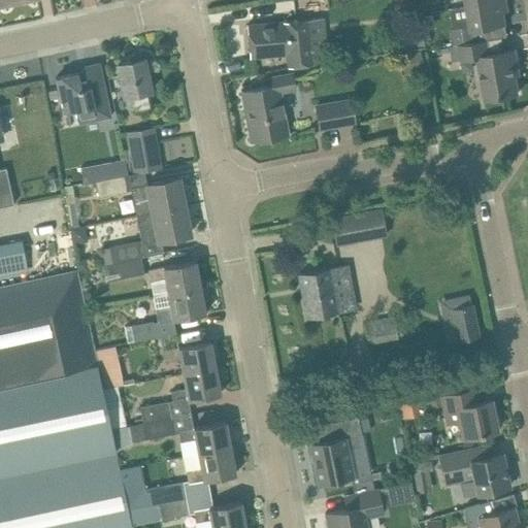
[(453,46),(487,40),(491,39),(489,27),(505,24),(503,12),(508,11),(505,0),(501,0),(467,6),(470,21),(461,23),(462,28),(451,30),(453,46)]
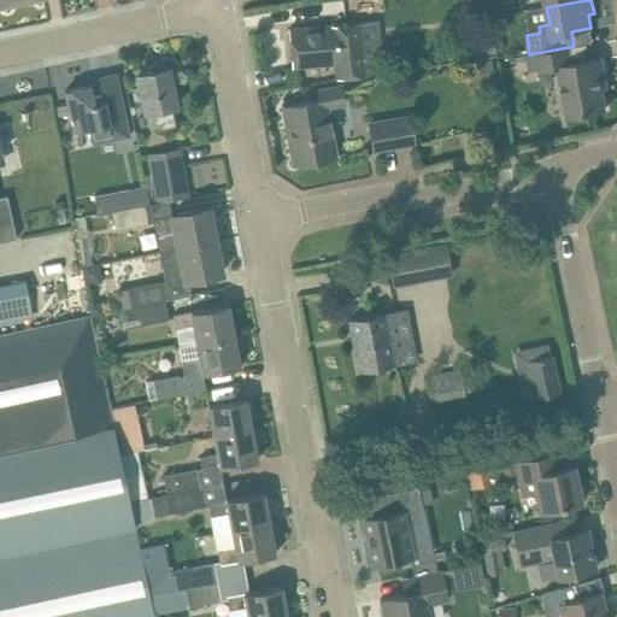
[(492,22),(454,27),(459,58),(498,53),(492,22)]
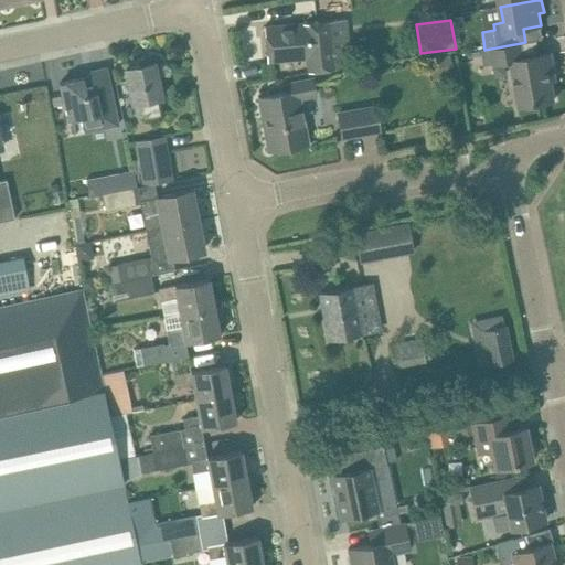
[(327,21),(286,24),(264,27),(267,62),(306,59),(307,72),(331,68),(327,21)]
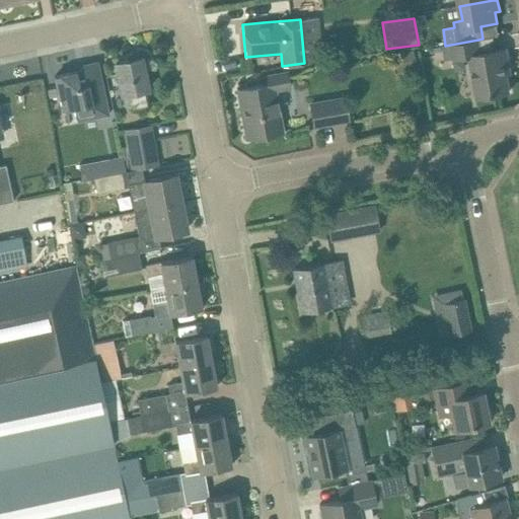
[(478,40),(445,46),(442,47),(444,61),(470,56),(477,97),(509,92),(505,65),(509,64),(506,49),(480,53),(478,40)]
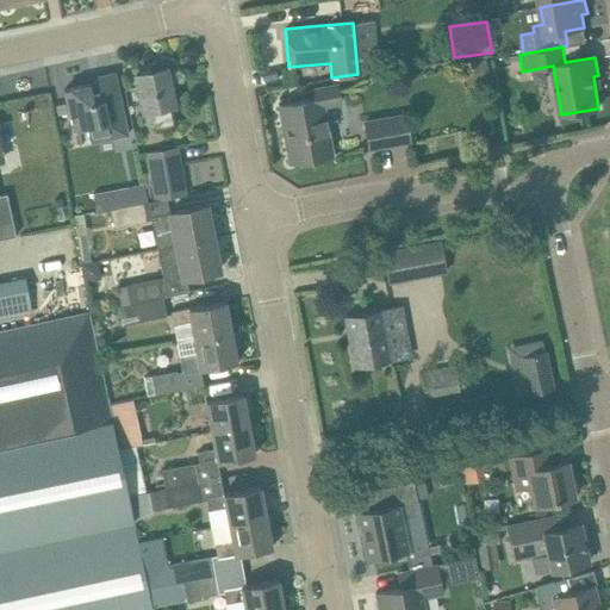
[(135,74),(141,98),(143,112),(151,111),(155,128),(174,124),(170,105),(174,105),(167,68),(135,74)]
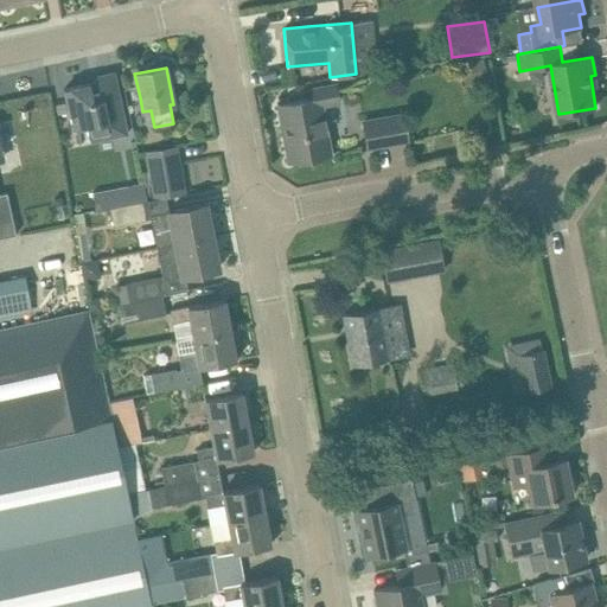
[(127,134),(119,94),(94,100),(90,83),(64,89),(72,129),(87,126),(90,142),(127,134)]
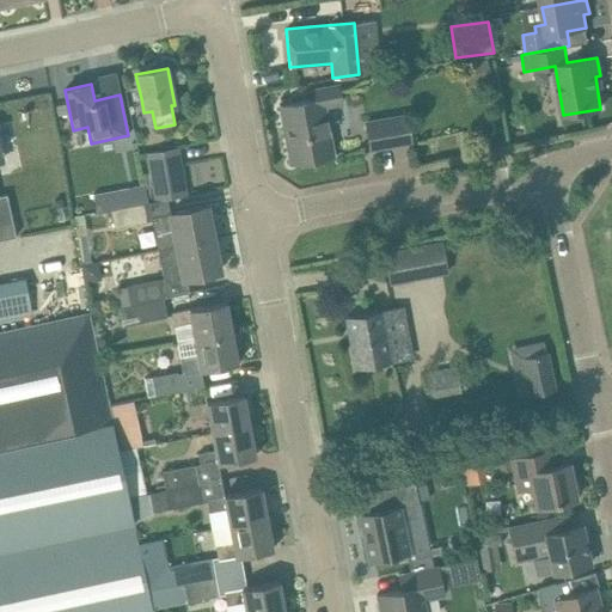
[(338,85),(336,85),(313,90),(314,99),(281,105),(292,163),(334,154),(324,105),(342,102),(338,85)]
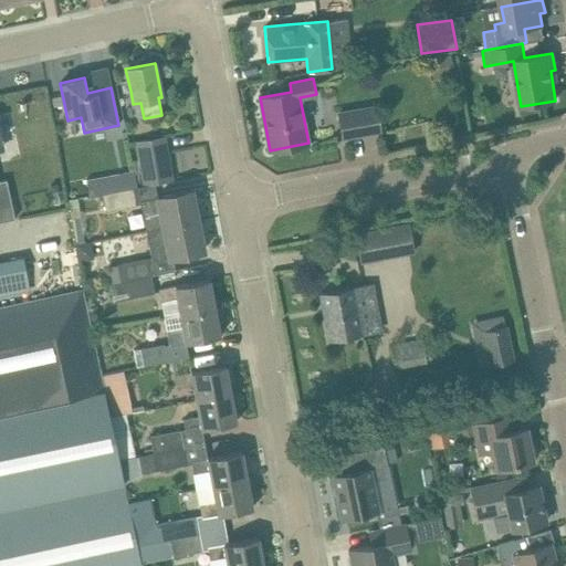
[(380,130),(377,109),(376,106),(338,113),(343,137),(380,130)]
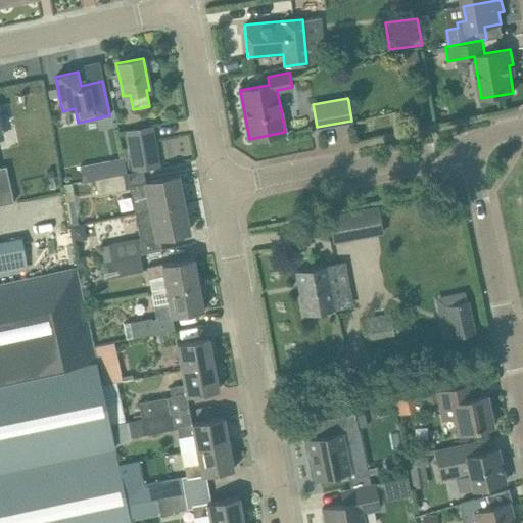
[(124,157),(127,174),(159,167),(151,127),(126,131),(128,148),(122,149),(124,157)]
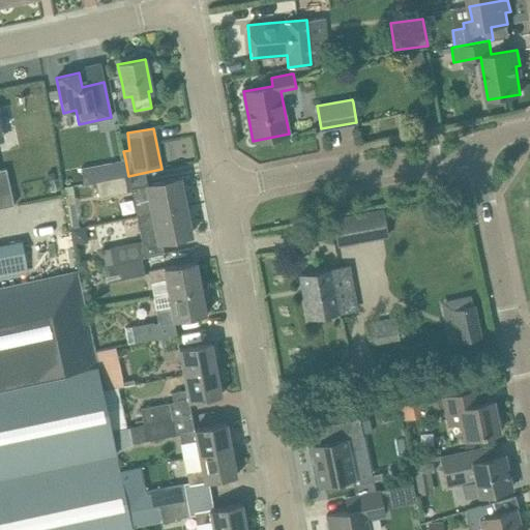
[(106,181),(122,177),(128,176),(125,159),(102,164),(106,179),(106,181)]
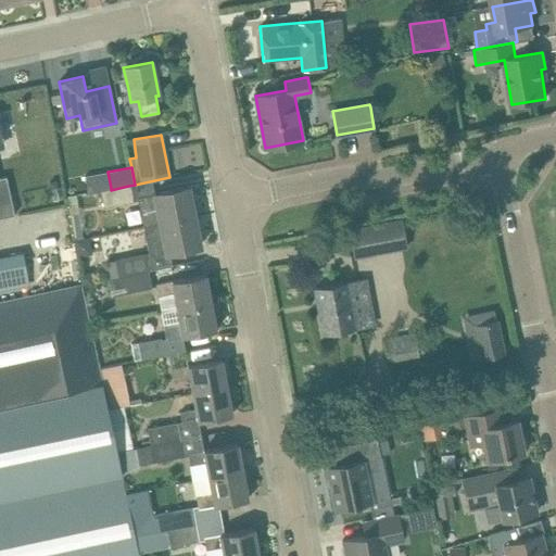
[(0,218),(14,216),(7,177),(0,177),(0,218)]
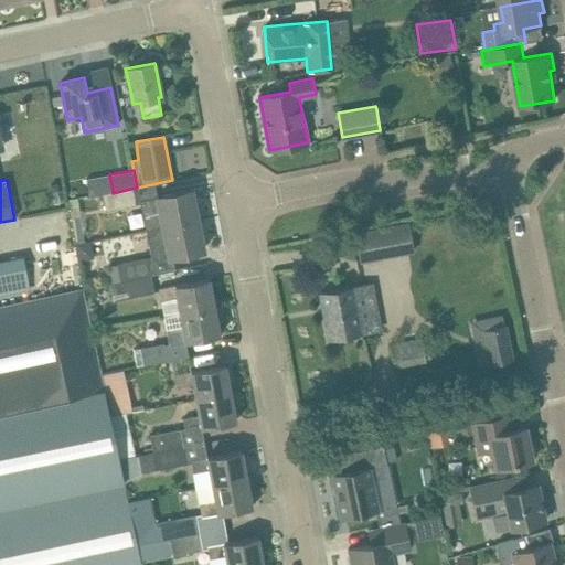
[(134,206),(130,189),(113,193),(113,191),(102,193),(106,212),(134,206)]
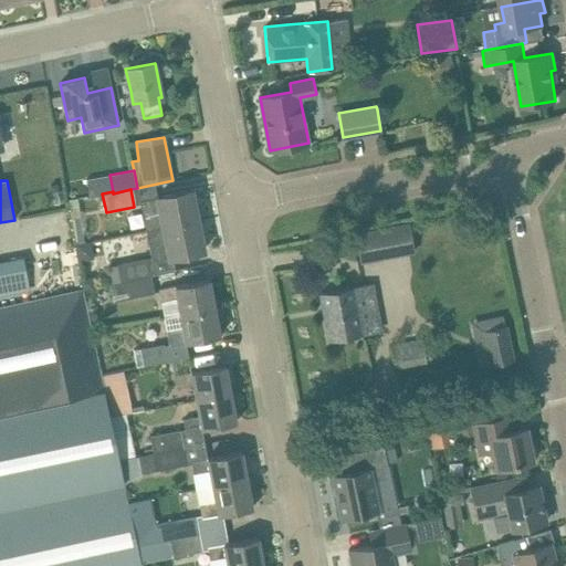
[(161,228),(161,229),(198,221),(191,190),(156,197),(156,198),(139,201),(146,231),(161,228)]
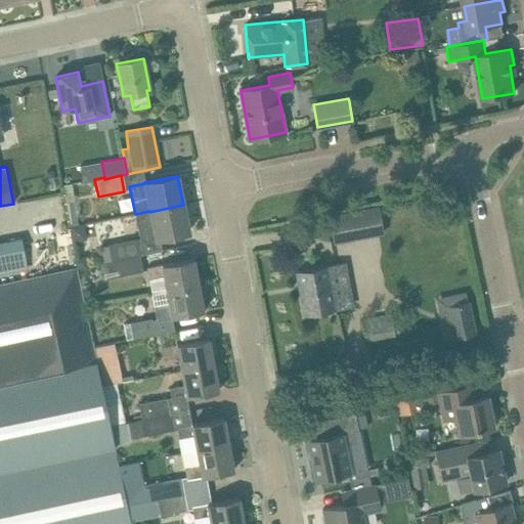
[(188,232),(183,205),(149,212),(153,225),(137,228),(139,242),(156,237),(156,238),(188,232)]
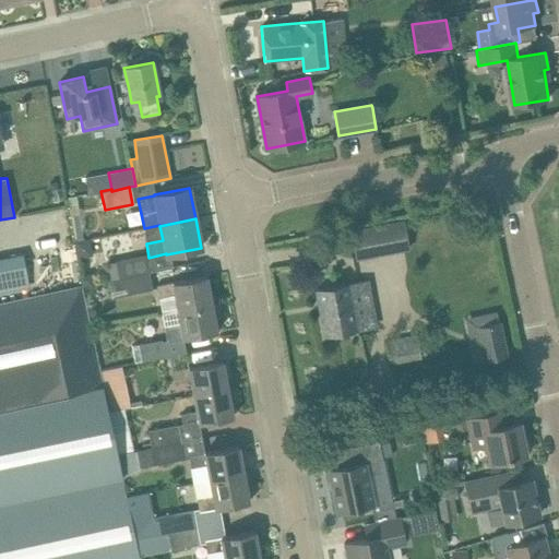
[(384,225),(349,234),(356,260),(391,252),(384,225)]
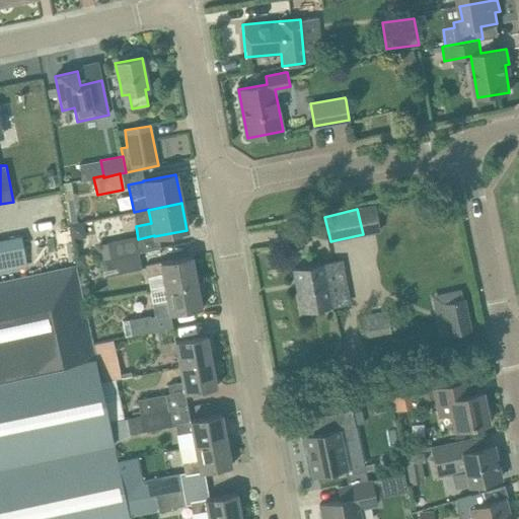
[(0,267),(27,263),(22,236),(0,240),(0,267)]
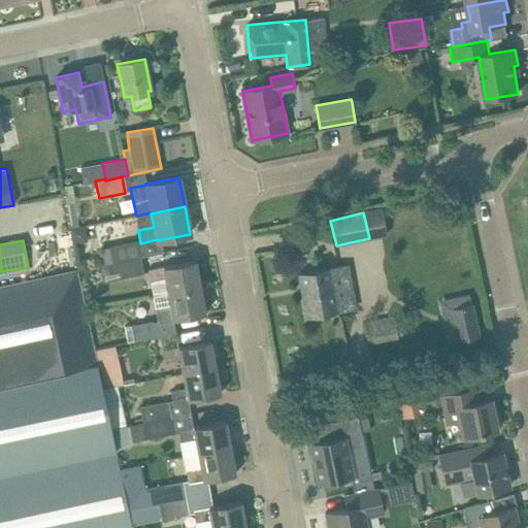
[(103,265),(139,257),(136,241),(99,249),(103,265)]
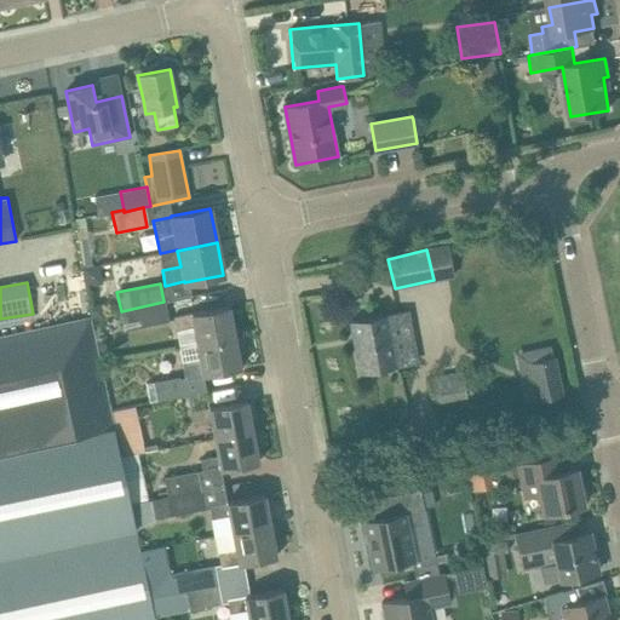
[(168,321),(164,302),(121,311),(126,329),(168,321)]
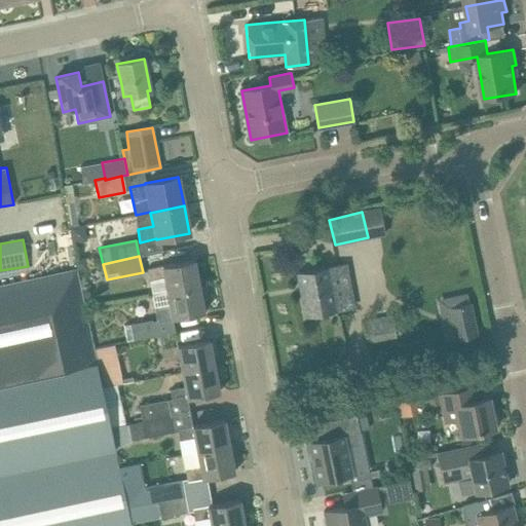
[(88,268),(86,257),(75,259),(77,270),(88,268)]
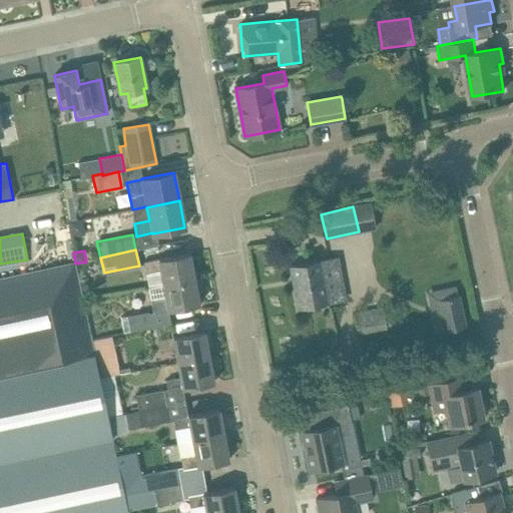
[(159,272),(162,286),(194,280),(189,252),(142,262),(145,275),(159,272)]
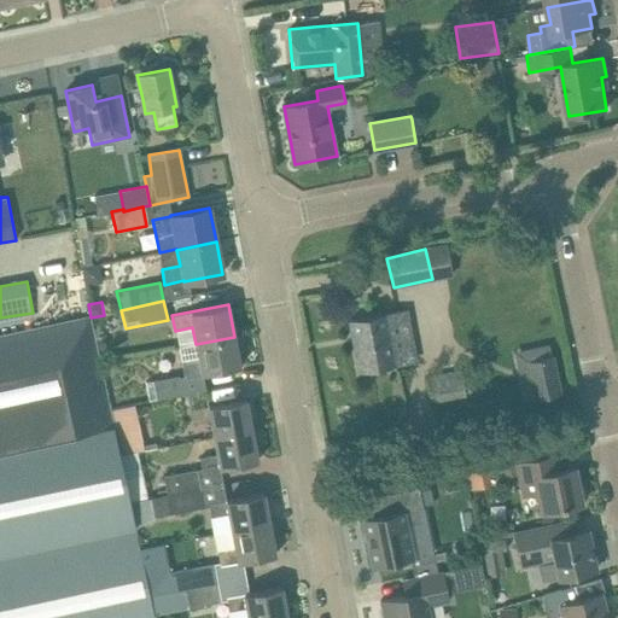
[(406,309),(386,313),(349,320),(359,372),(415,361),(406,309)]
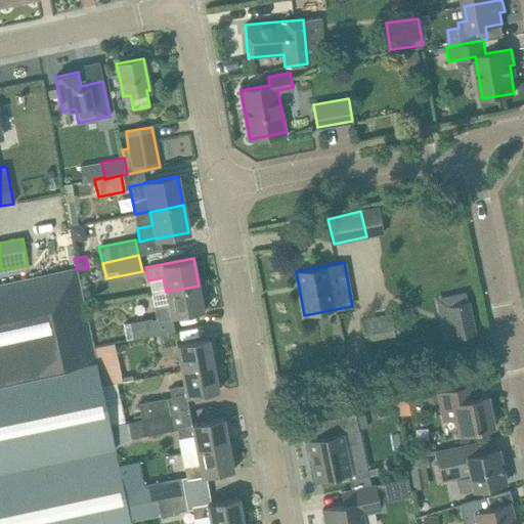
[(0,523),(131,523),(131,522),(130,522),(127,506),(127,505),(124,489),(119,466),(115,447),(111,425),(102,386),(94,348),(77,268),(0,285),(0,523)]
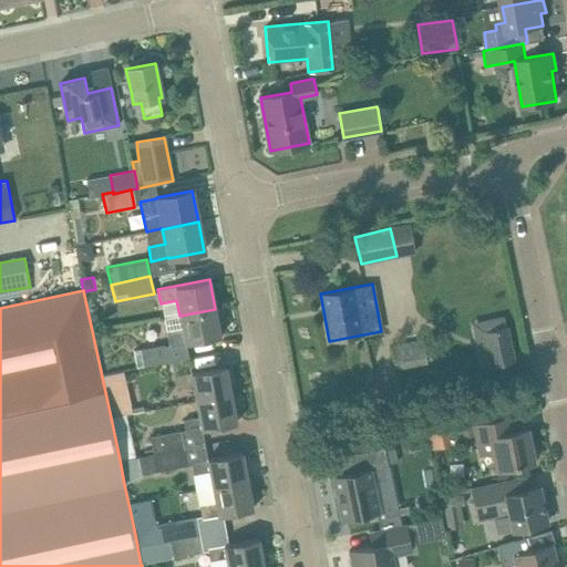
[(179,316),(163,319),(168,347),(220,337),(215,309),(179,316)]
